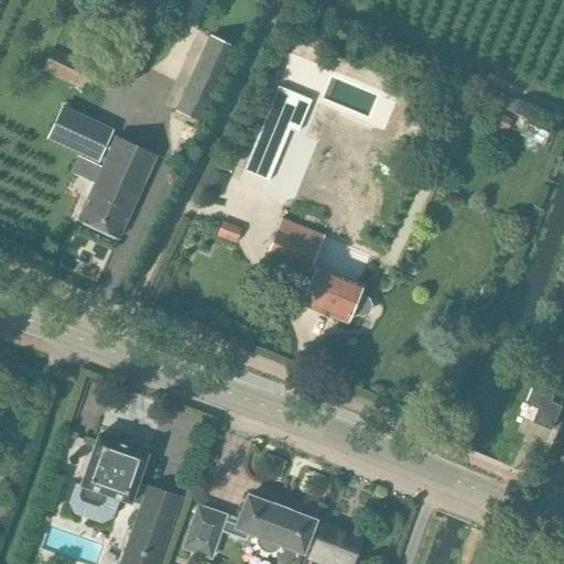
[(191,148),(202,126),(199,125),(213,93),(212,91),(234,46),(210,34),(188,80),(192,82),(176,114),(177,114),(173,131),(174,140),(177,142),(174,152),(185,156),(190,147),(191,148)]
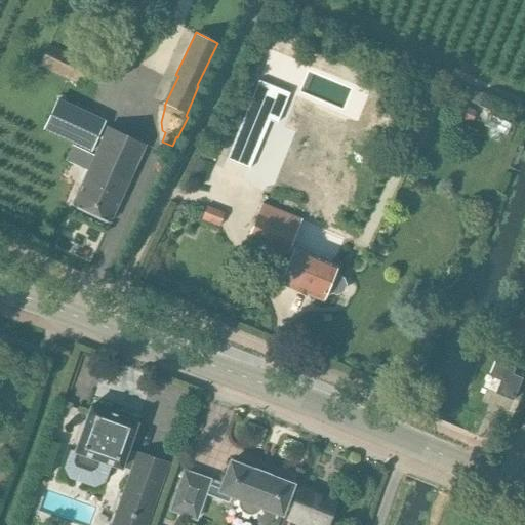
[(47,44),(37,67),(78,85),(88,64),(47,44)]
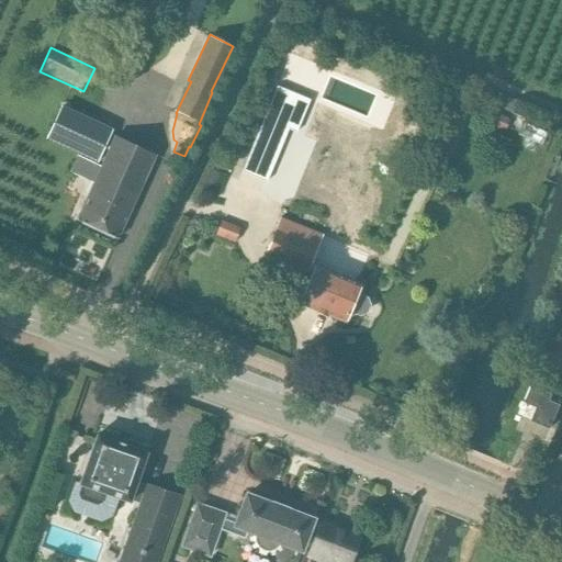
[(97,161),(112,128),(62,105),(46,138),(97,161)]
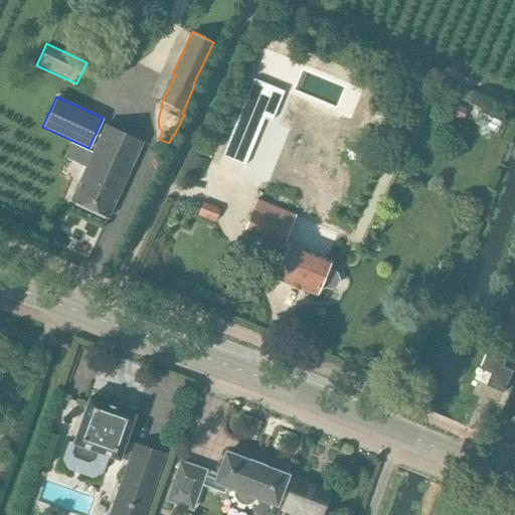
[(259,98),(252,107),(260,111),(266,103),(259,98)]
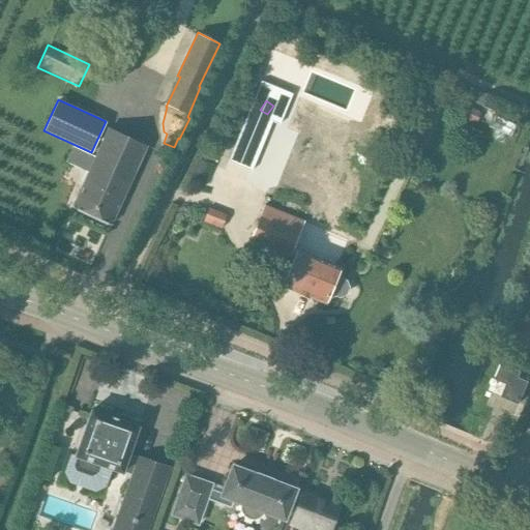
[(464,106),(459,117),(476,125),(481,113),(464,106)]
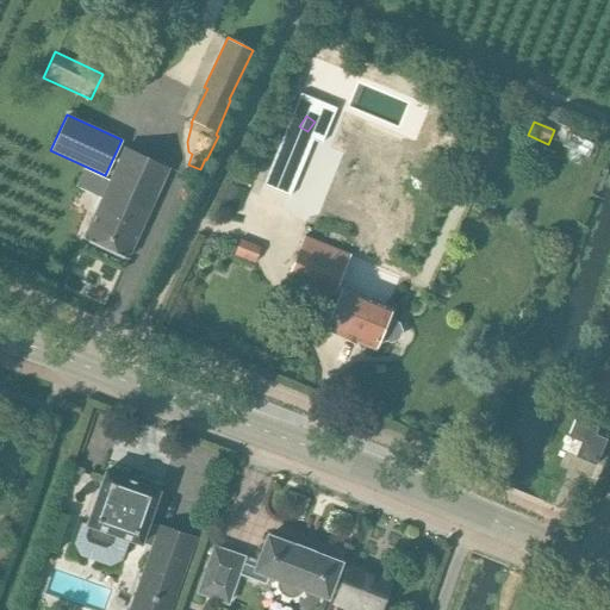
[(570,132),(564,147),(568,149),(568,150),(567,151),(567,153),(567,154),(567,155),(567,156),(567,157),(567,159),(568,159),(568,160),(570,160),(570,161),(571,161),(571,162),(572,162),(573,162),(574,162),(576,162),(577,162),(578,162),(579,162),(579,161),(580,161),(582,160),(583,159),(583,157),(584,156),(590,159),(596,144),(570,132)]
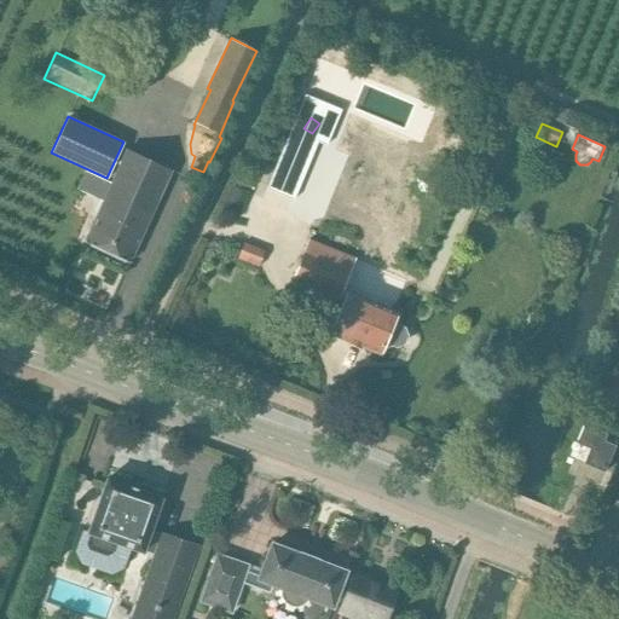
[(128,262),(171,171),(126,149),(84,243),(128,262)]
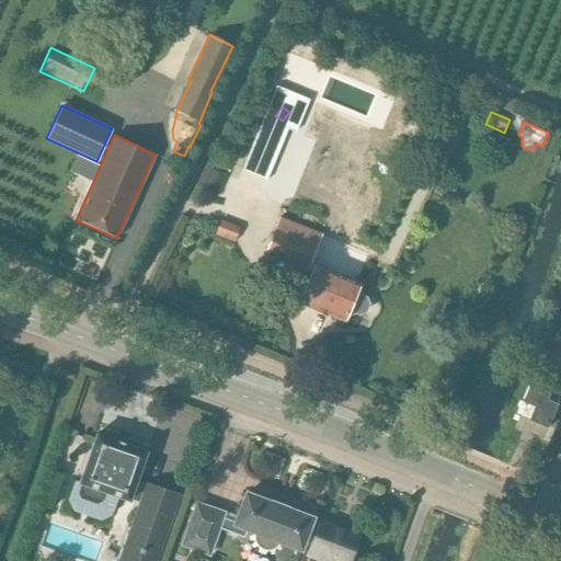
[(209,170),(204,183),(213,186),(218,173),(209,170)]
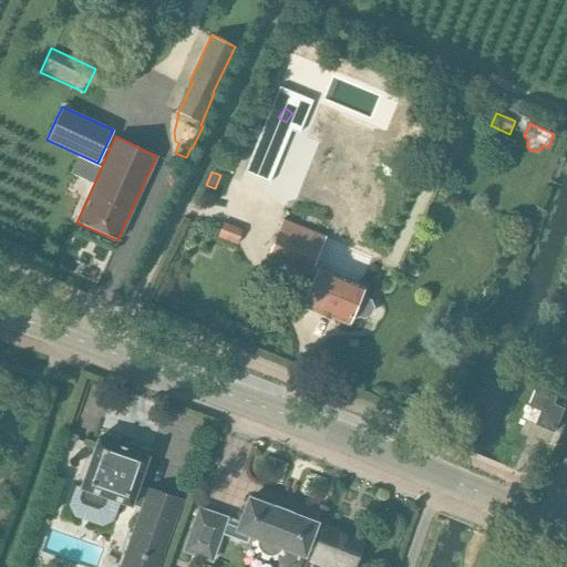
[(309,272),(325,236),(284,219),(268,256),(309,272)]
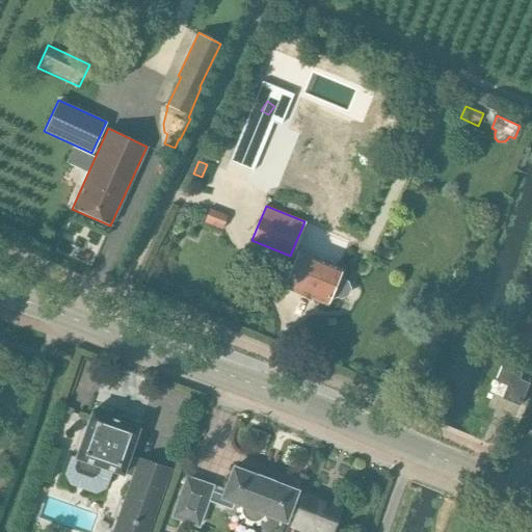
[(222,230),(228,215),(209,209),(204,222),(222,230)]
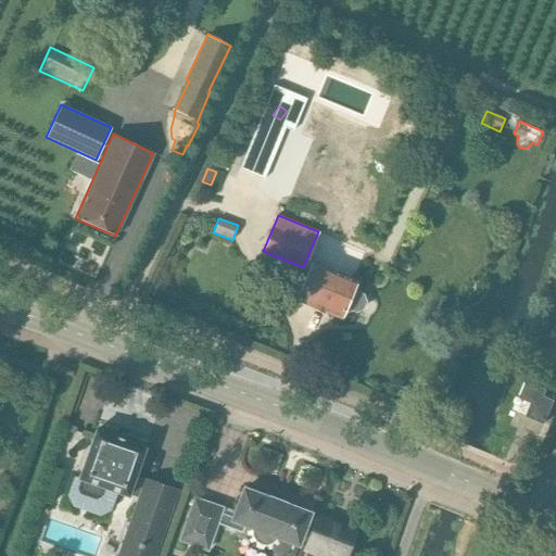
[(362,310),(365,301),(363,294),(353,290),(357,279),(312,261),(295,299),(341,319),(345,307),(355,312),(362,310)]
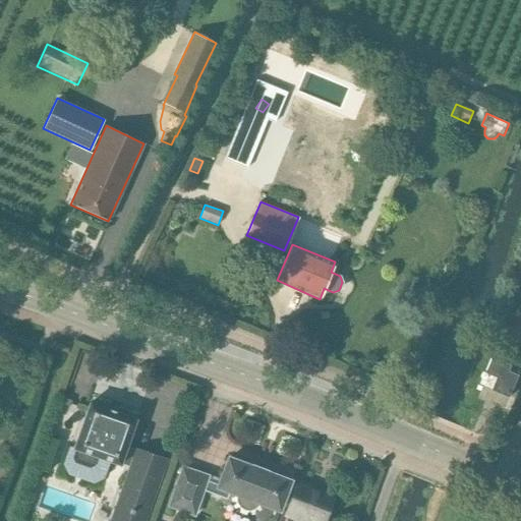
[(510,397),(519,375),(510,371),(513,365),(495,357),(487,372),(499,378),(494,391),(510,397)]
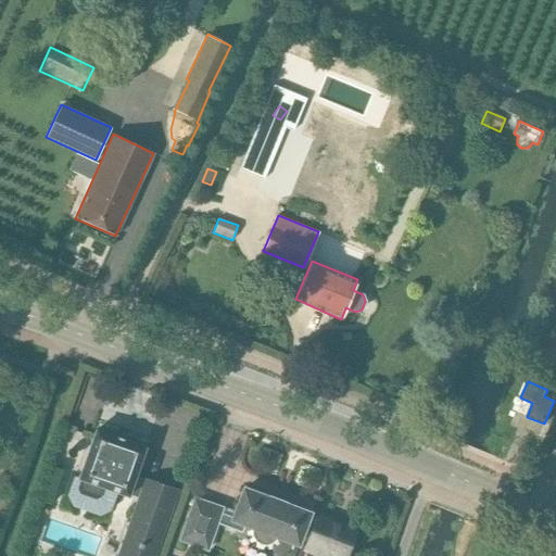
[(79,481),(77,490),(79,494),(95,500),(99,497),(102,489),(116,494),(127,498),(128,496),(129,495),(139,498),(118,555),(154,555),(178,491),(146,480),(144,481),(135,478),(144,449),(96,431),(78,481),(79,481)]
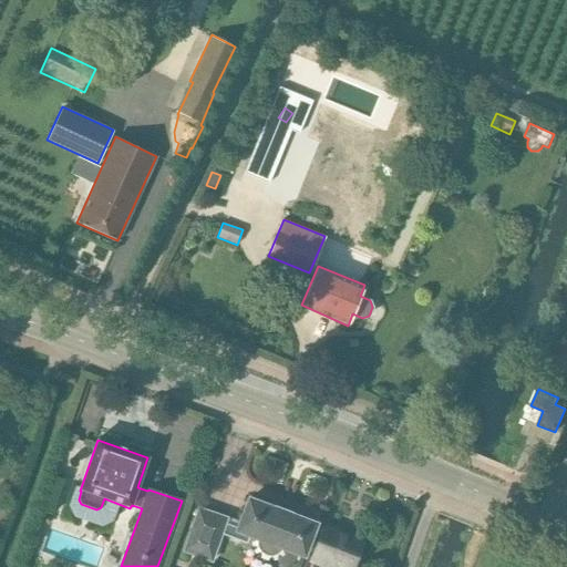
[(303,556),(316,525),(249,500),(238,531),(224,525),(226,519),(199,509),(184,552),(212,562),(222,533),(246,542),(248,535),(257,538),(256,539),(256,542),(256,545),(257,547),(258,549),(258,550),(260,553),(261,554),(269,557),(272,557),(275,557),(276,556),(278,555),(280,554),(281,552),(282,550),(284,548),(303,556)]
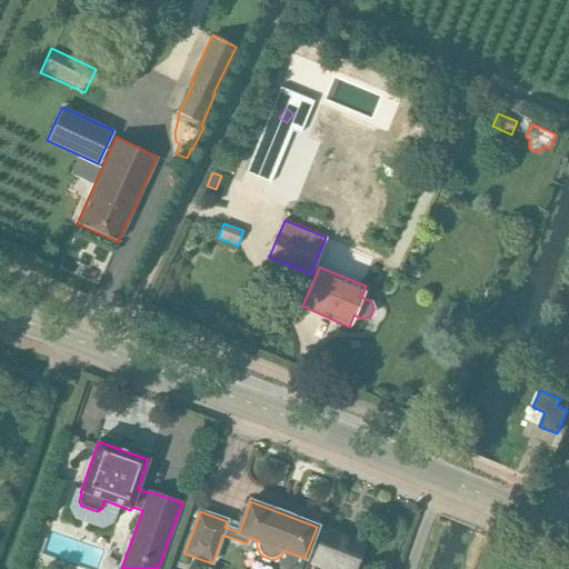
[(312,562),(328,568),(329,568),(330,568),(332,568),(352,568),(363,541),(326,527),(311,562),(312,562)]
